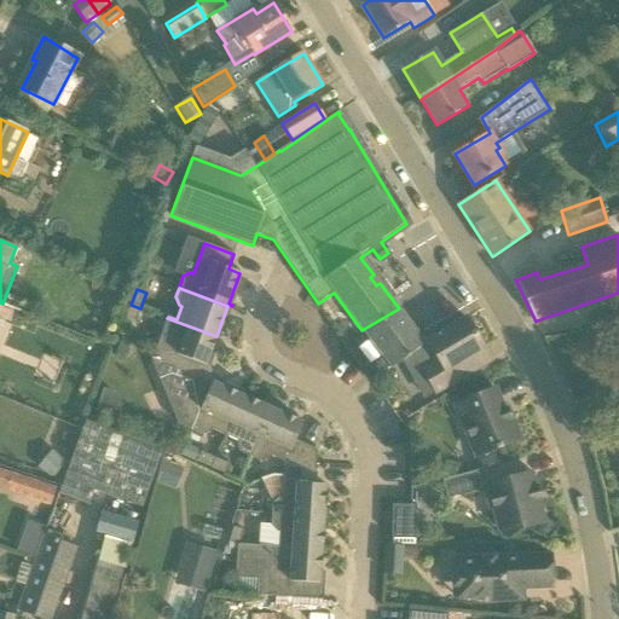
[(136,320),(140,308),(131,305),(126,317),(136,320)]
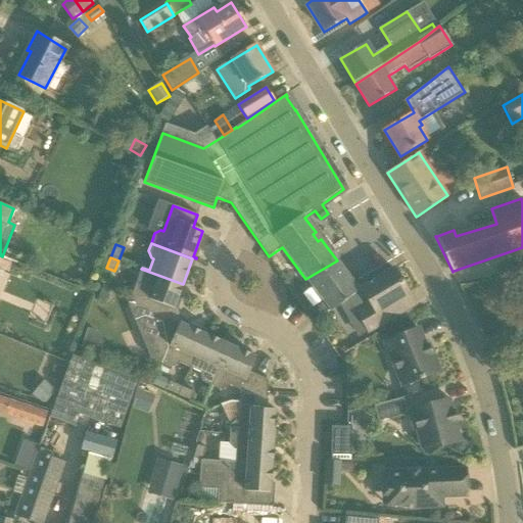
[(360,290),(359,289),(337,260),(305,279),(329,308),(360,290)]
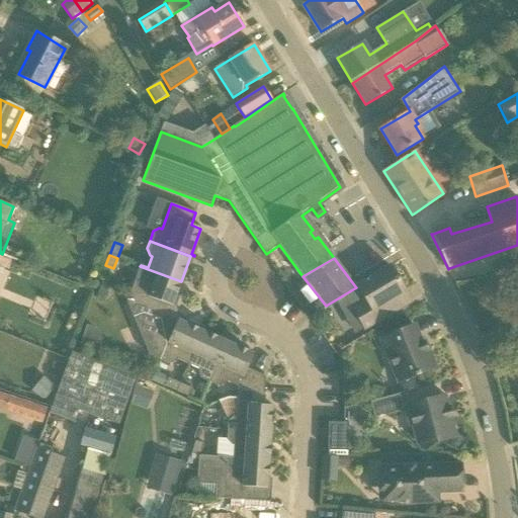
[(172,306),(181,281),(140,266),(131,291),(136,293),(172,306)]
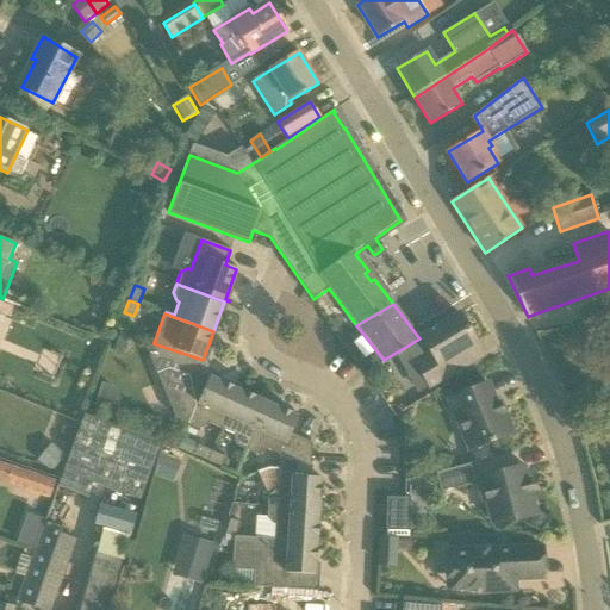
[(449,360),(477,344),(459,313),(418,337),(419,338),(384,360),(386,363),(405,349),(424,380),(412,388),(418,398),(456,373),(449,360)]
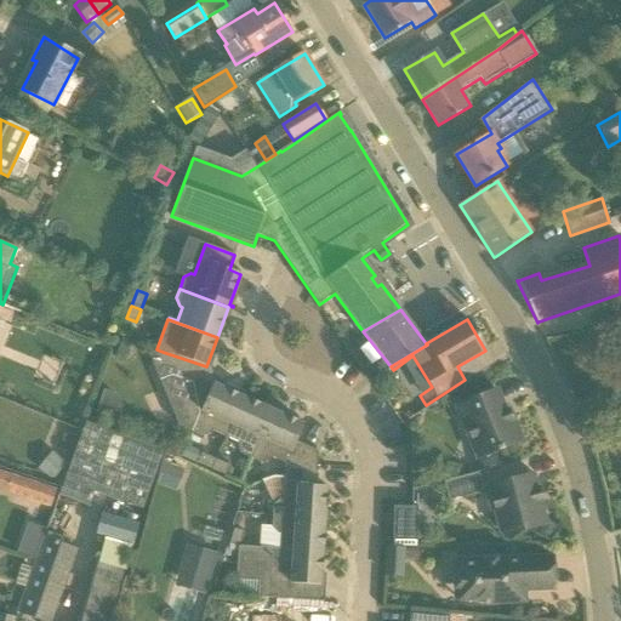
[(129,357),(134,343),(123,340),(118,353),(129,357)]
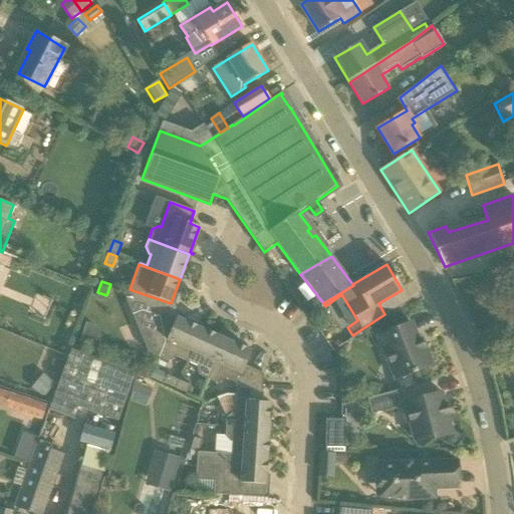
[(164,359),(178,318),(177,317),(171,303),(135,291),(130,289),(125,300),(149,352),(164,359)]
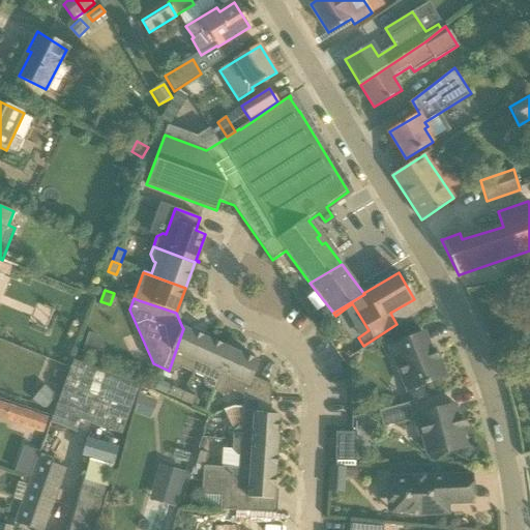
[(324,308),(315,316),(320,324),(330,316),(324,308)]
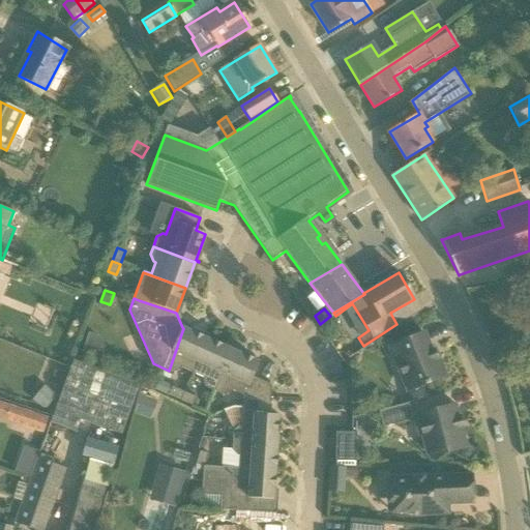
[(197,375),(211,341),(183,328),(169,371),(173,373),(179,370),(180,367),(197,375)]
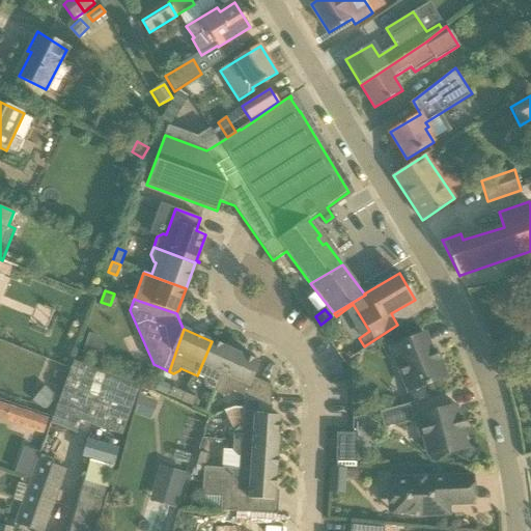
[(431,352),(424,333),(392,346),(410,391),(446,378),(435,350),(431,352)]
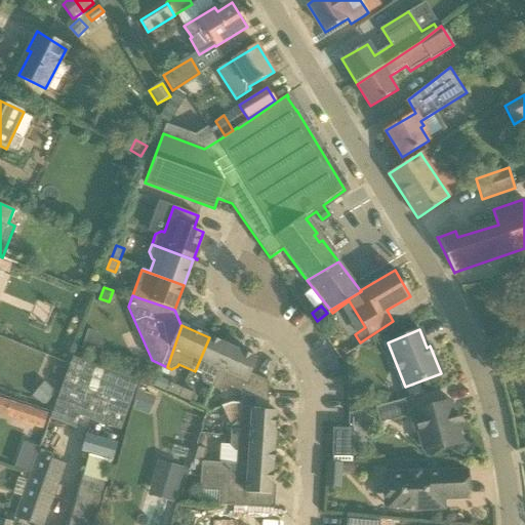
[(231,347),(209,337),(195,371),(202,375),(202,376),(205,385),(216,390),(235,349),(232,348),(234,345),(232,344),(231,347)]
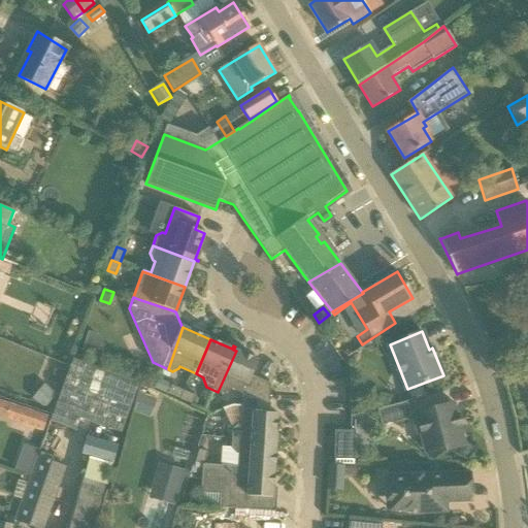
[(269,402),(270,385),(252,375),(259,361),(236,351),(218,392),(223,394),(229,391),(231,389),(242,394),(241,405),(233,405),(223,408),(224,411),(237,407),(245,408),(245,401),(269,402)]
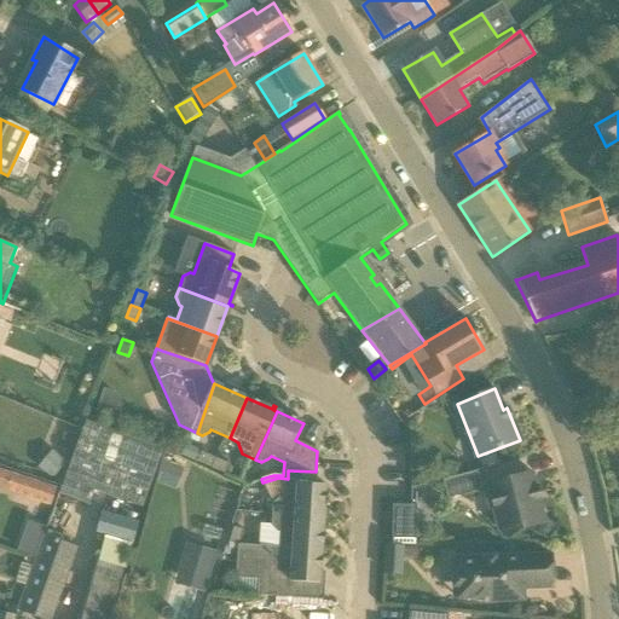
[(85,421),(59,493),(90,504),(94,491),(143,508),(163,449),(85,421)]
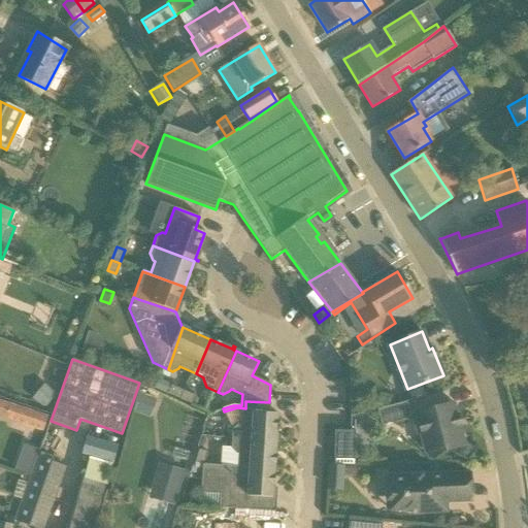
[(43,383),(31,398),(45,408),(57,395),(43,383)]
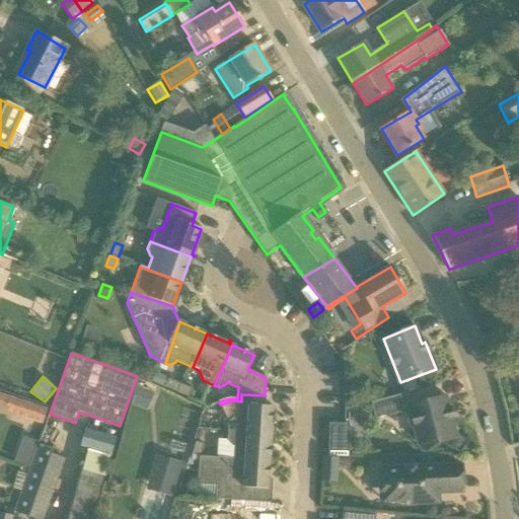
[(181,394),(184,386),(168,379),(165,387),(181,394)]
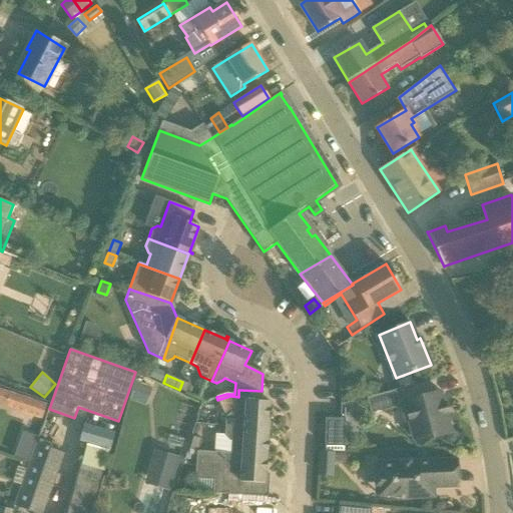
[(135,381),(132,391),(149,398),(152,387),(135,381)]
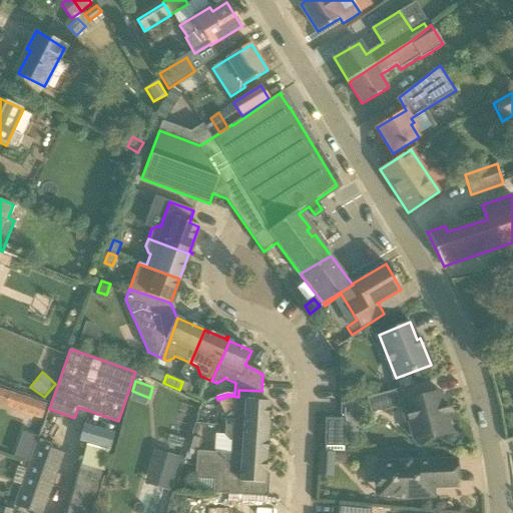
[(185,393),(189,385),(182,382),(179,390),(185,393)]
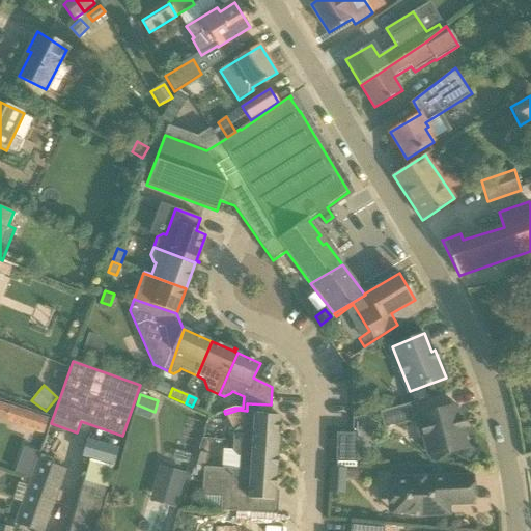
[(0,420),(8,423),(21,428),(26,412),(14,407),(0,401),(0,420)]
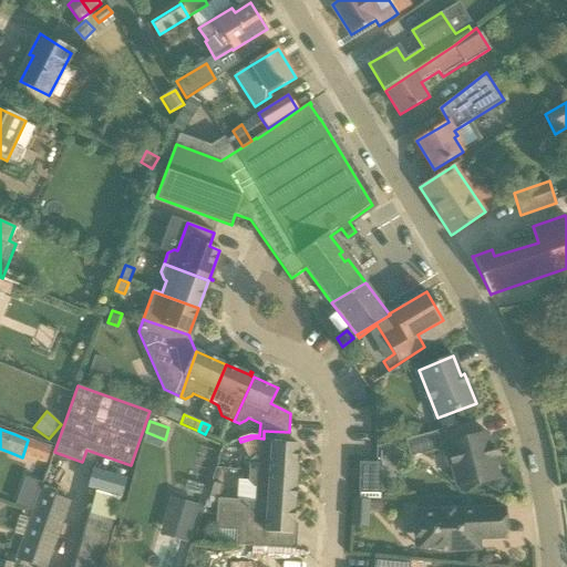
[(289,444),(289,432),(264,431),(264,439),(255,437),(240,442),(249,461),(248,473),(297,476),(297,475),(301,476),(301,474),(297,474),(299,444),(289,444)]
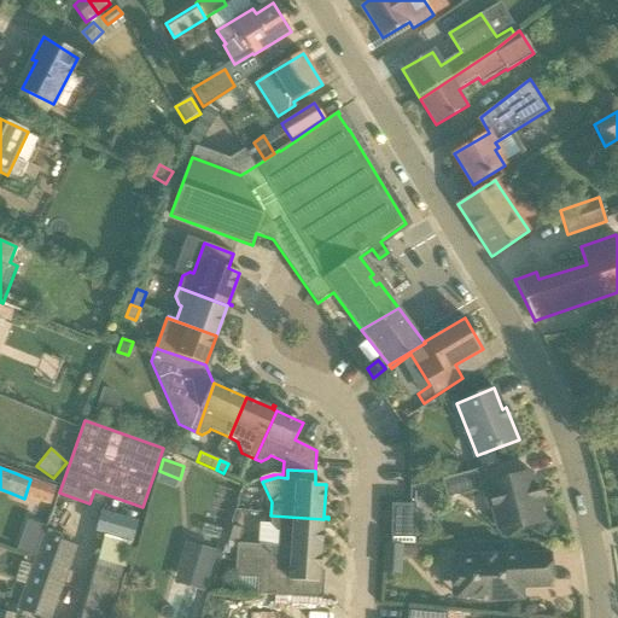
[(447,497),(482,489),(477,471),(442,479),(447,497)]
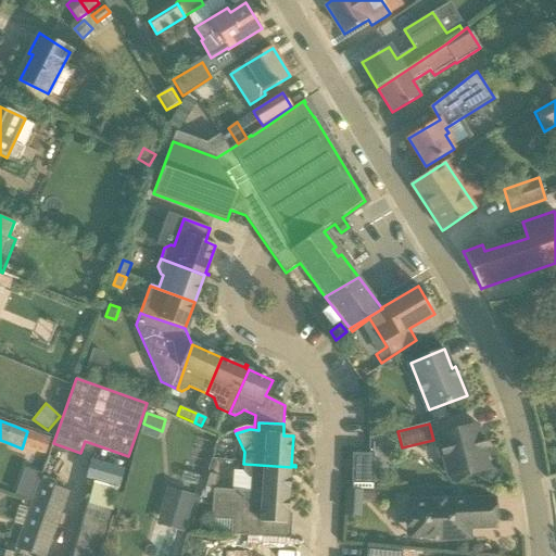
[(481,438),(477,424),(440,434),(450,476),(468,471),(469,476),(489,470),(483,449),(485,449),(482,438),(481,438)]
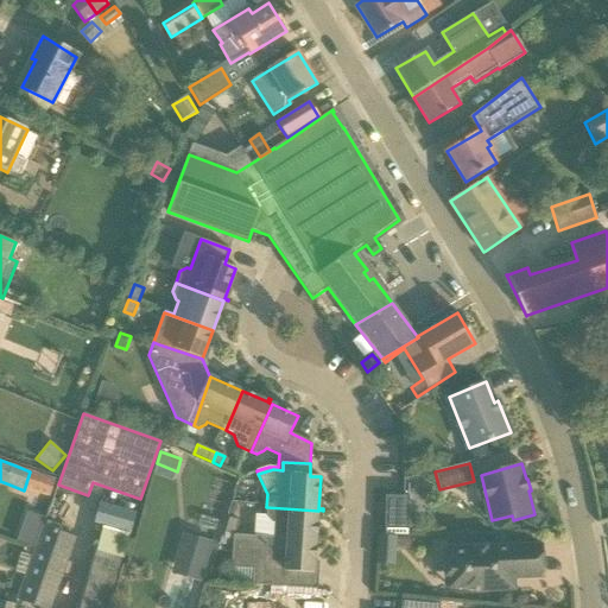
[(409,531),(409,529),(410,505),(410,498),(387,496),(386,530),(409,531)]
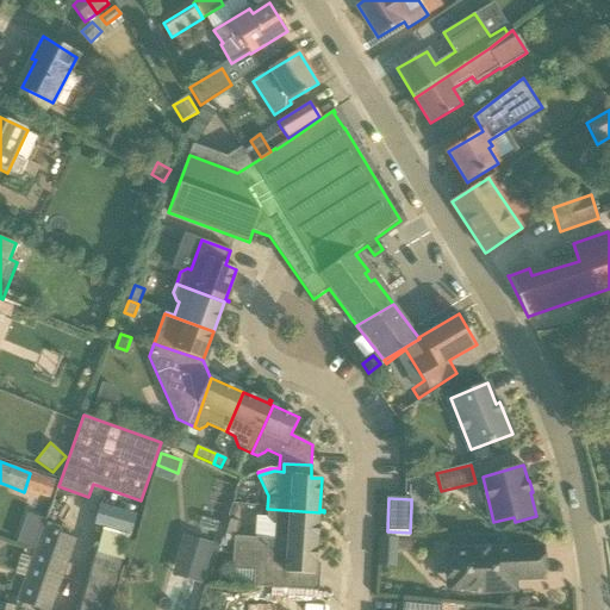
[(125,536),(134,514),(99,502),(91,524),(125,536)]
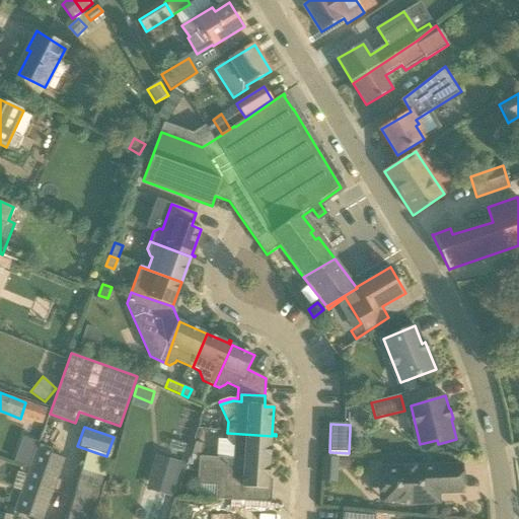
[(270,463),(272,436),(227,433),(227,440),(232,446),(234,446),(234,459),(217,458),(200,457),(204,445),(196,443),(192,455),(199,457),(205,459),(270,463)]
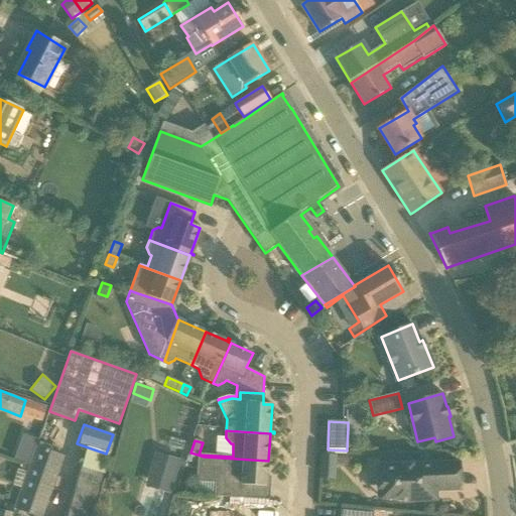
[(32,515),(42,515),(65,457),(36,446),(27,471),(21,489),(14,509),(32,515)]
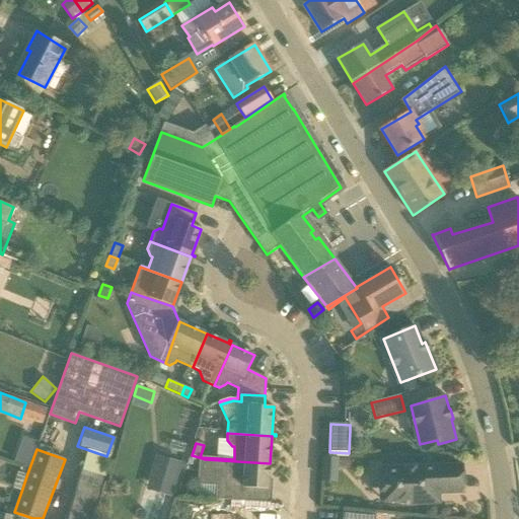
[(156,455),(148,480),(175,489),(182,462),(156,455)]
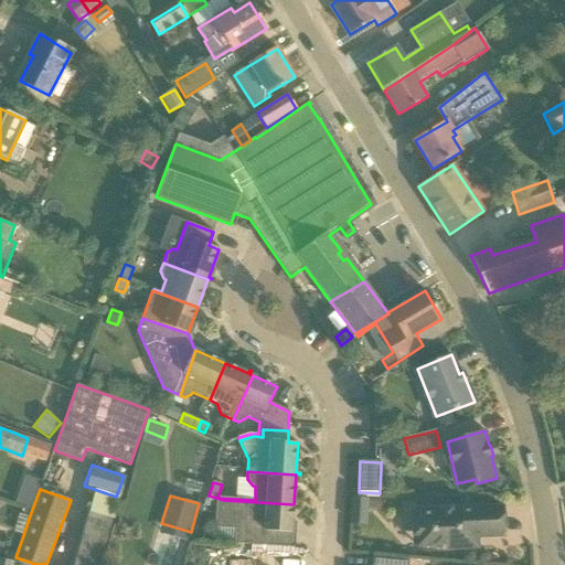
[(296,533),(296,532),(291,531),(294,504),(223,500),(216,498),(215,528),(235,529),(234,543),(277,546),(277,533),(296,533)]
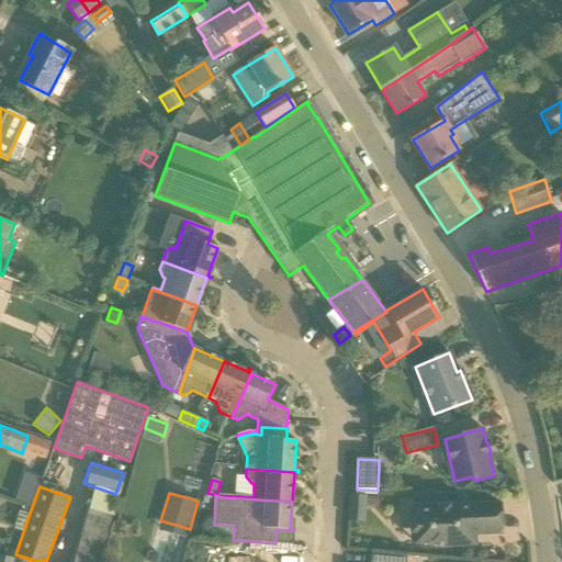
[(502,532),(501,505),(414,507),(414,540),(446,539),(446,543),(475,542),(474,532),(502,532)]
